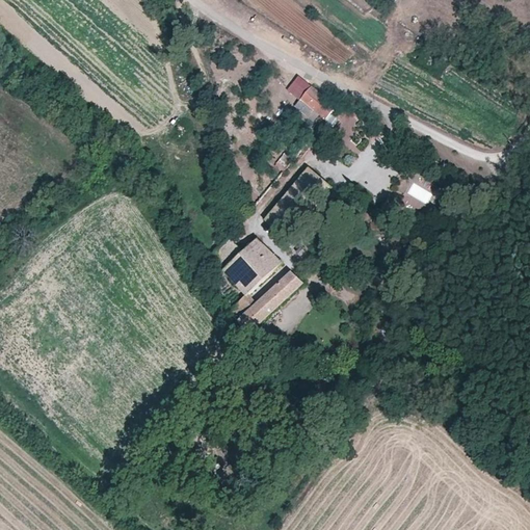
[(300,98),(324,117),(335,105),(311,85),(300,98)]
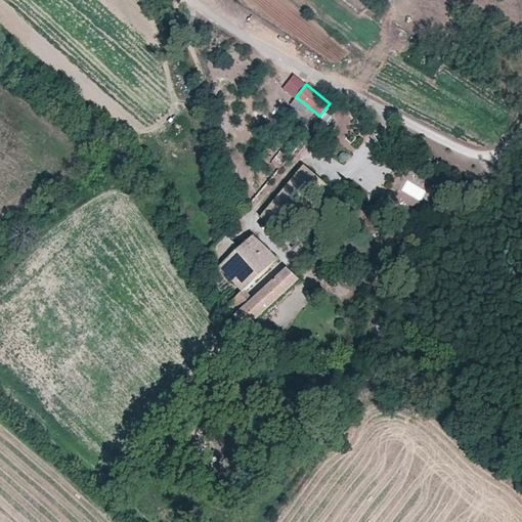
[(322,181),(303,165),(262,214),(281,231),(322,181)]
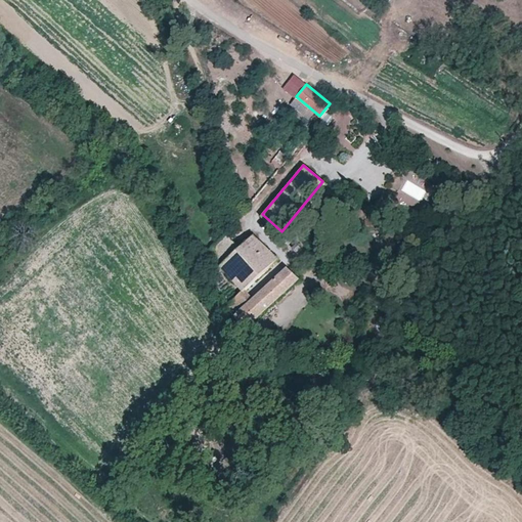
[(220,236),(206,251),(242,290),(244,288),(276,257),(252,234),(238,246),(230,236),(238,228),(232,222),(230,224),(230,227),(220,236)]
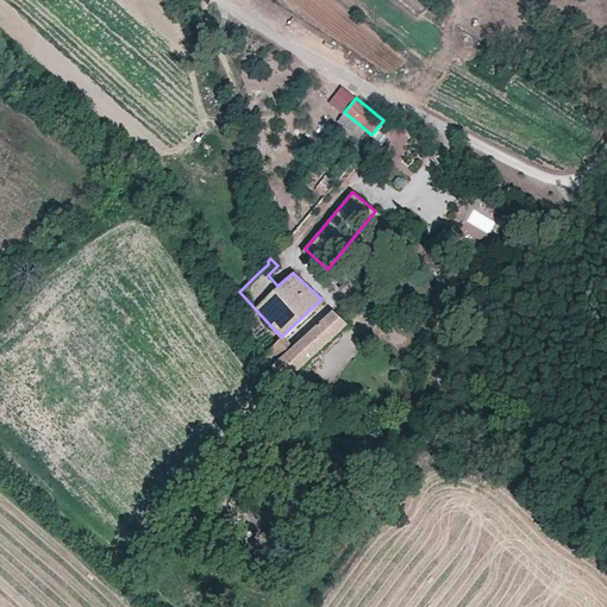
[(269,365),(281,386),(346,324),(332,310),(293,344),(269,365)]
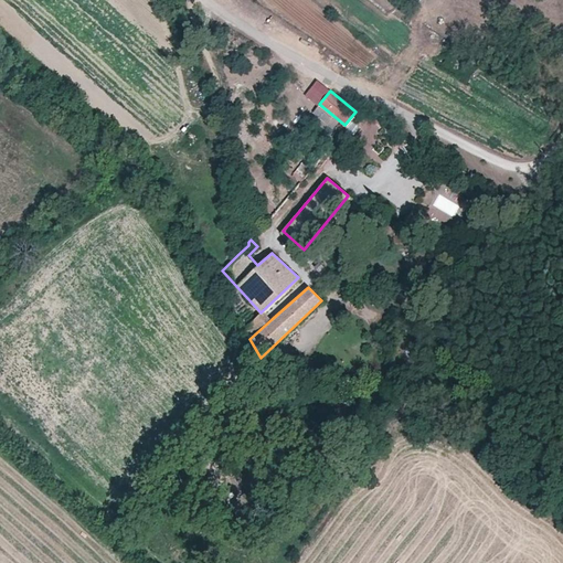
[(243,329),(250,339),(272,319),(263,310),(261,312),(243,329)]
